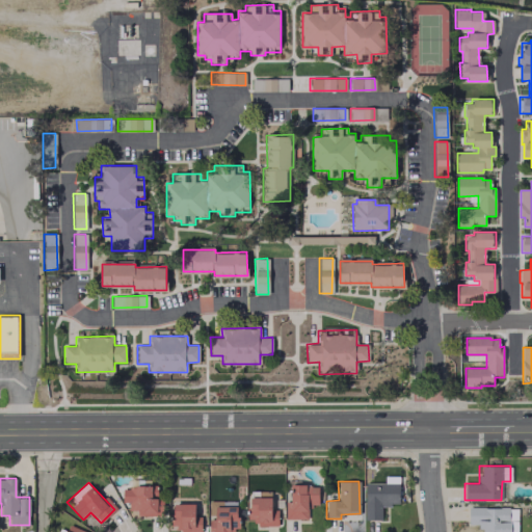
[(398,483),(365,483),(365,520),(381,520),(381,504),(398,505),(398,483)]
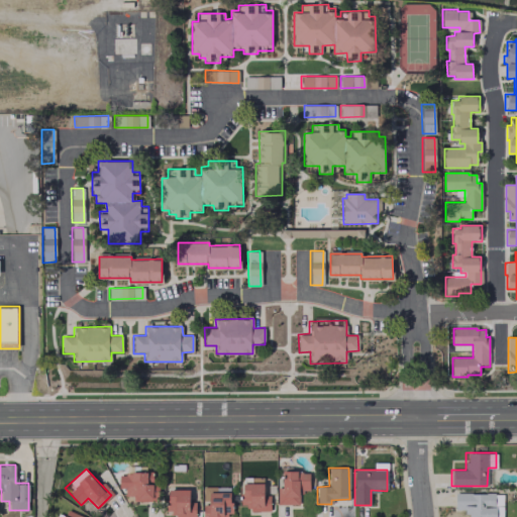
[(308,491),(309,472),(282,471),(282,489),(277,488),(276,504),(299,505),(299,491),(308,491)]
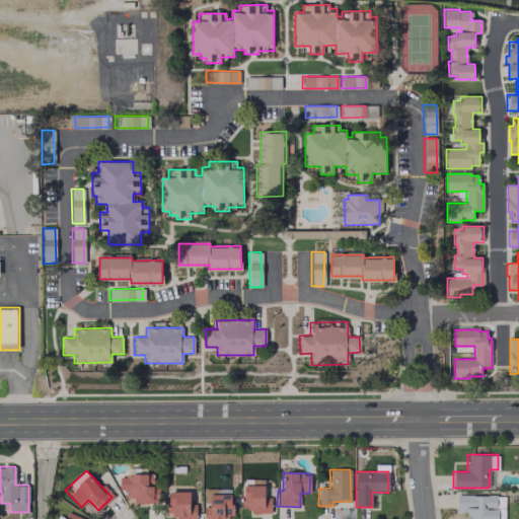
[(119,474),(119,490),(125,490),(125,497),(133,497),(133,503),(158,503),(158,487),(152,487),(152,473),(119,474)]
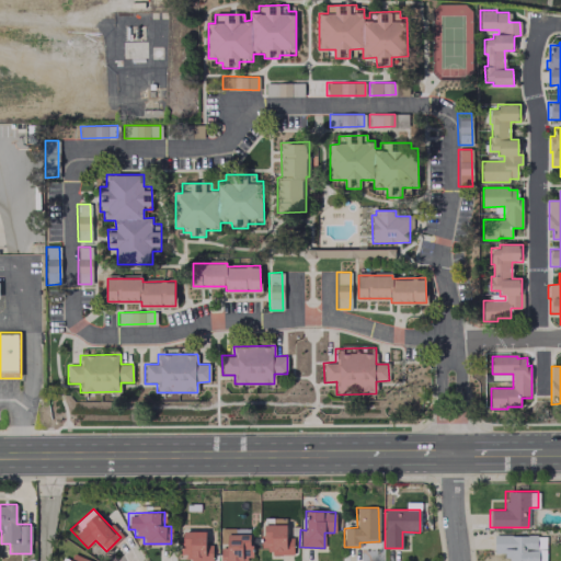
[(285,517),(273,518),(273,524),(262,525),(262,547),(270,547),(270,554),(293,554),(292,536),(285,537),(285,517)]
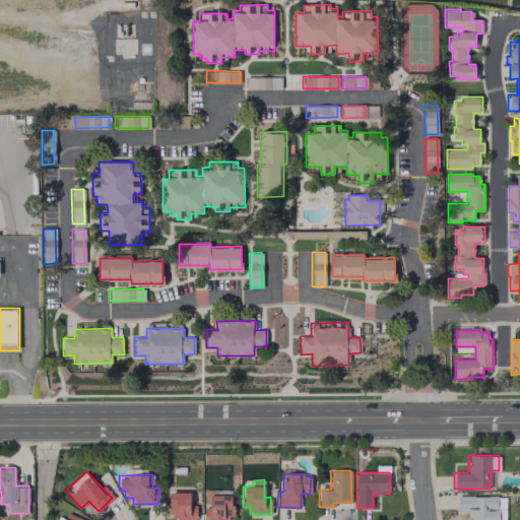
[(225,519),(226,516),(232,516),(233,490),(203,489),(202,519),(225,519)]
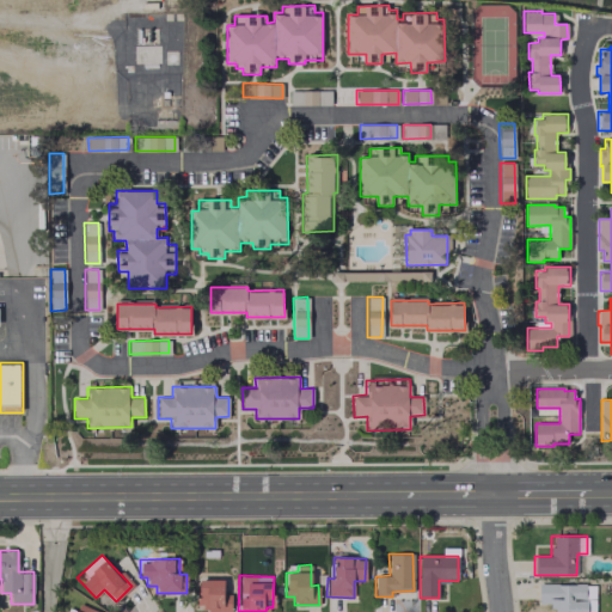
[(224,580),(199,579),(199,611),(231,611),(231,593),(224,593),(224,580)]
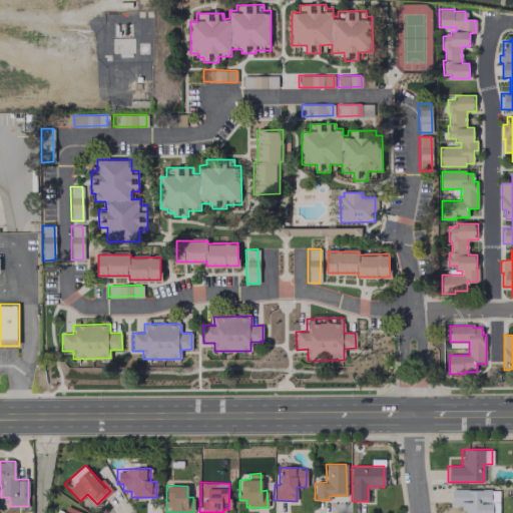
[(498,512),(498,488),(451,489),(451,506),(463,505),(463,512),(498,512)]
